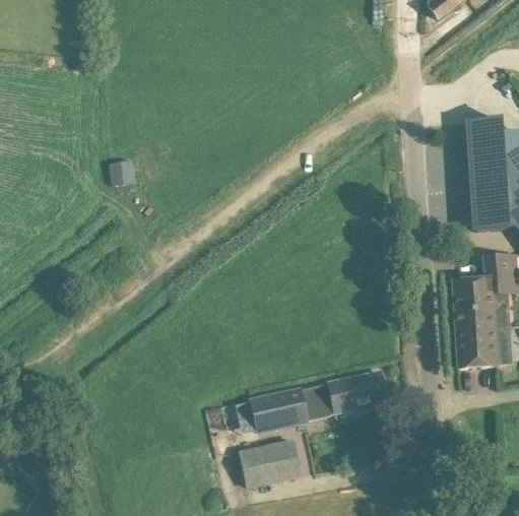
[(429,0),(428,5),(438,19),(464,0),(466,0),(469,4),(474,0),(429,0)]
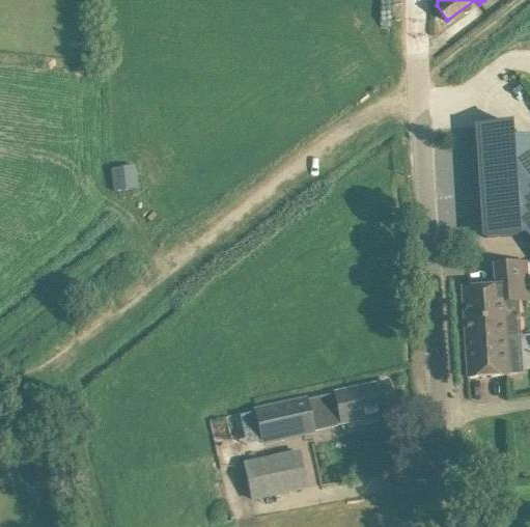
[(511,120),(478,122),(485,234),(519,232),(519,231),(527,230),(529,234),(529,146),(513,148),(511,120)]
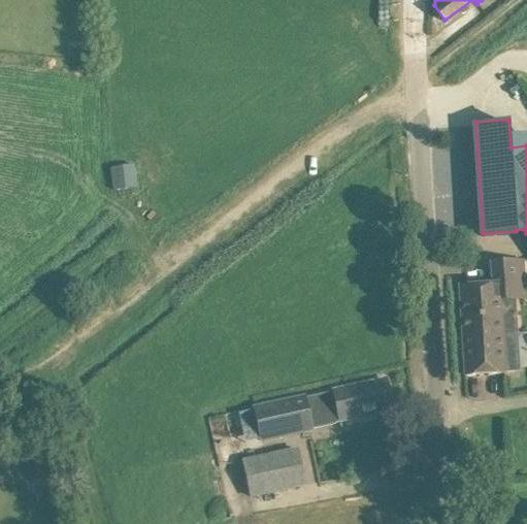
[(117,165),(120,186),(137,184),(134,163),(117,165)]
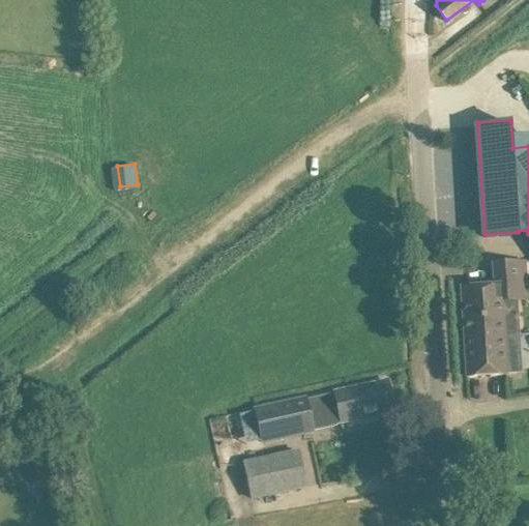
[(527,298),(527,292),(525,258),(493,260),(495,282),(462,284),(465,334),(504,331),(502,301),(520,300),(520,298),(527,298)]
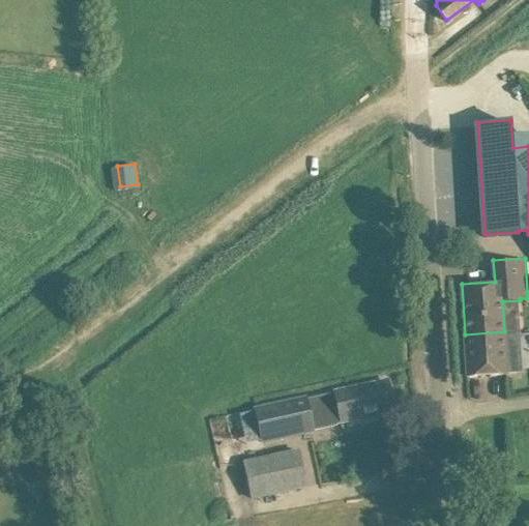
[(516,352),(522,352),(521,330),(504,331),(465,334),(467,374),(506,371),(517,370),(516,352)]
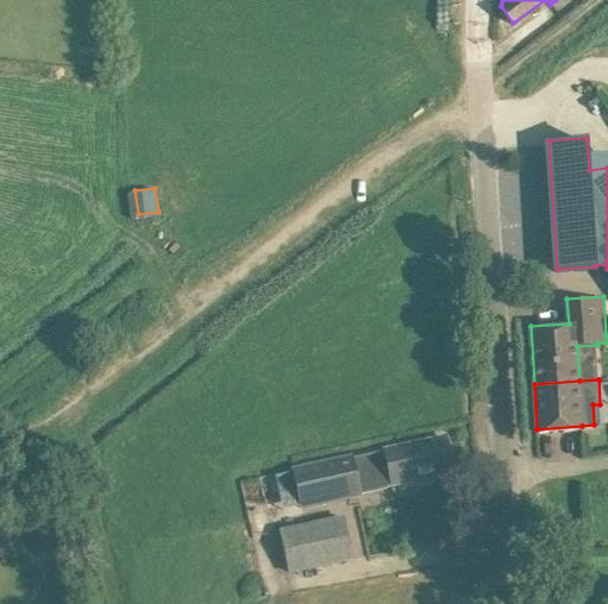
[(383,448),(390,482),(427,472),(451,469),(444,435),(421,440),(383,448)]
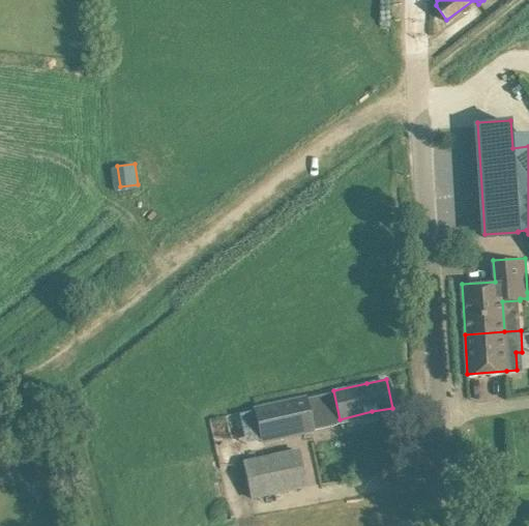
[(336,422),(340,419),(333,390),(309,397),(307,392),(254,405),(262,441),(315,430),(315,428),(336,422)]
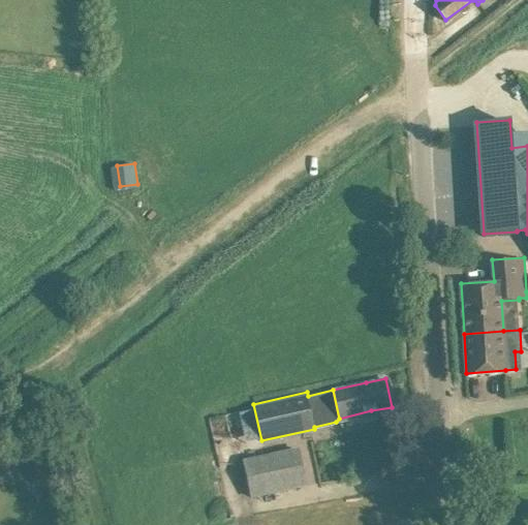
[(245,460),(252,494),(305,482),(298,448),(245,460)]
